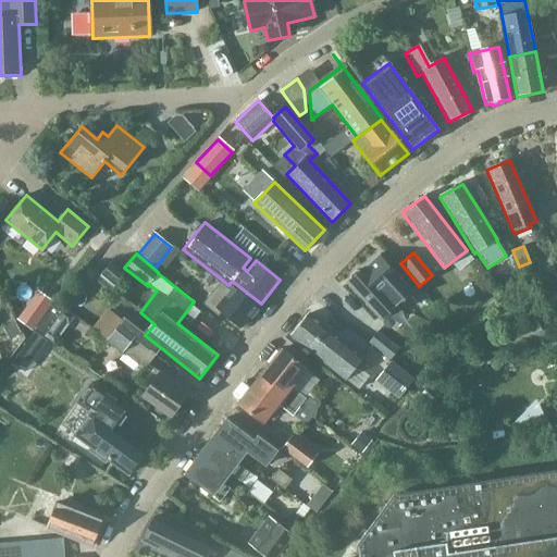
[(349,280),(346,282),(382,320),(412,292),(378,255),(363,268),(363,267),(359,271),(356,270),(350,275),(349,280)]
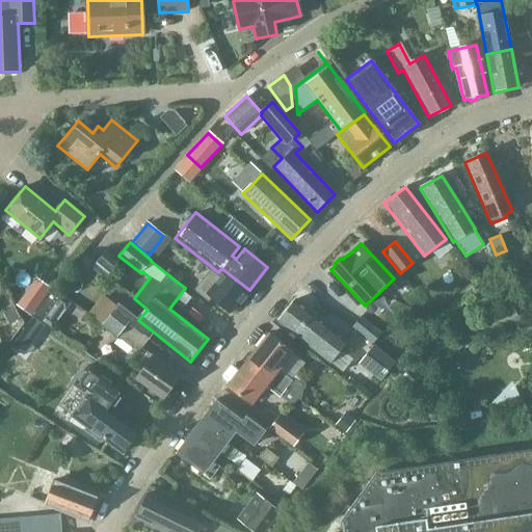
[(231,313),(249,290),(221,268),(218,272),(216,274),(210,269),(193,290),(208,301),(212,297),(231,313)]
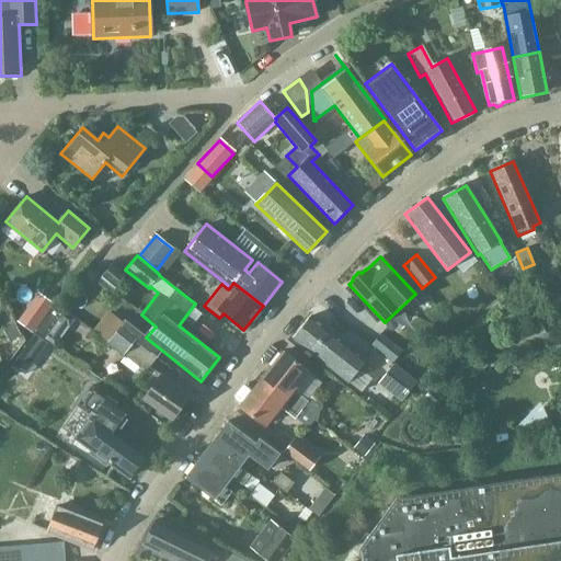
[(38,294),(16,323),(32,334),(34,332),(54,305),(38,294)]
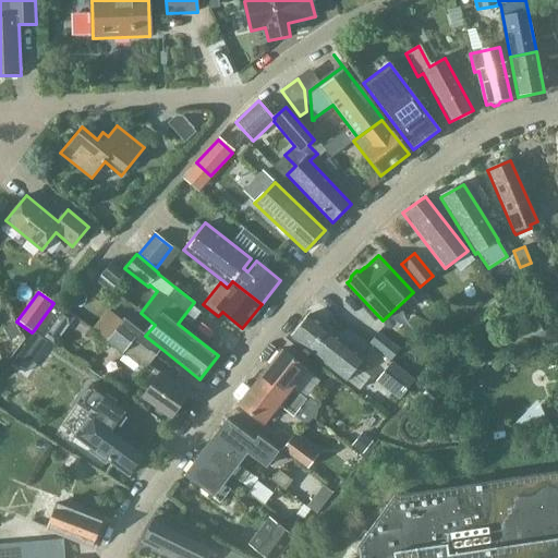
[(73,317),(53,303),(34,330),(55,346),(61,337),(59,336),(67,325),(68,326),(73,317)]
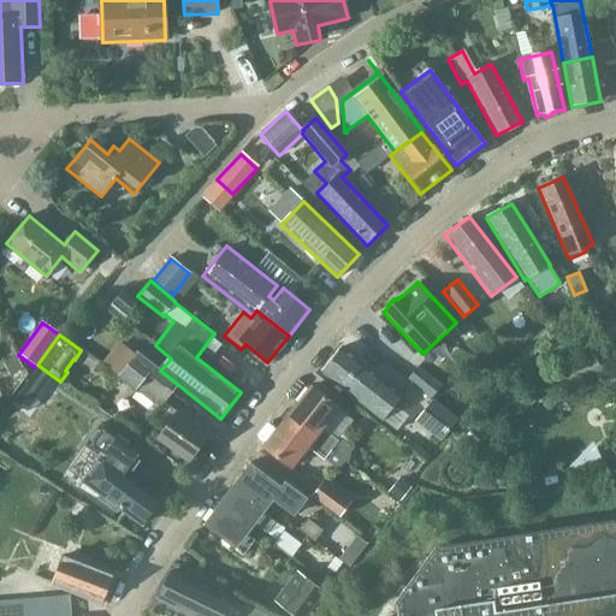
[(118,343),(102,362),(119,378),(134,389),(159,408),(153,419),(165,427),(157,437),(189,460),(208,434),(176,410),(176,412),(164,403),(177,384),(160,371),(153,365),(138,354),(136,357),(118,343)]
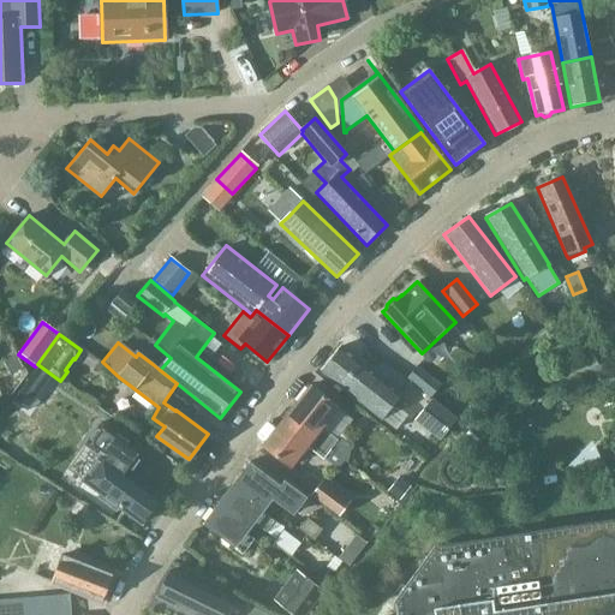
[(607,359),(597,342),(580,351),(589,368),(591,368),(596,377),(610,370),(605,360),(607,359)]
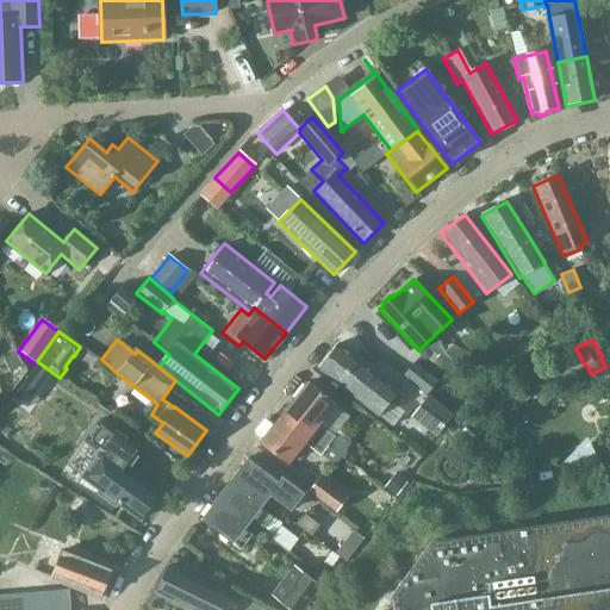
[(406,412),(392,402),(399,393),(340,346),(319,371),(379,417),(380,417),(394,428),(406,412)]
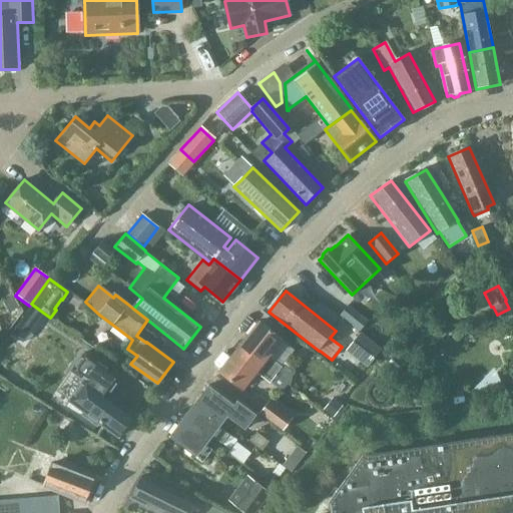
[(360,332),(368,323),(348,306),(340,316),(360,332)]
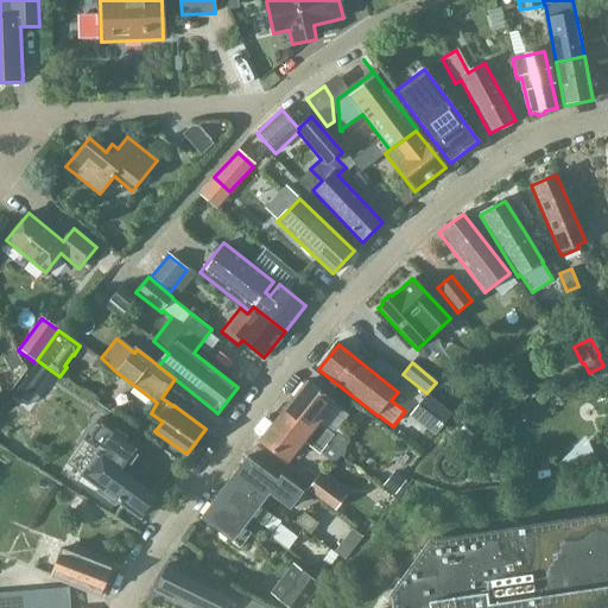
[(308,382),(292,403),(285,412),(327,445),(335,453),(347,437),(336,430),(331,436),(317,425),(318,423),(334,404),(308,382)]
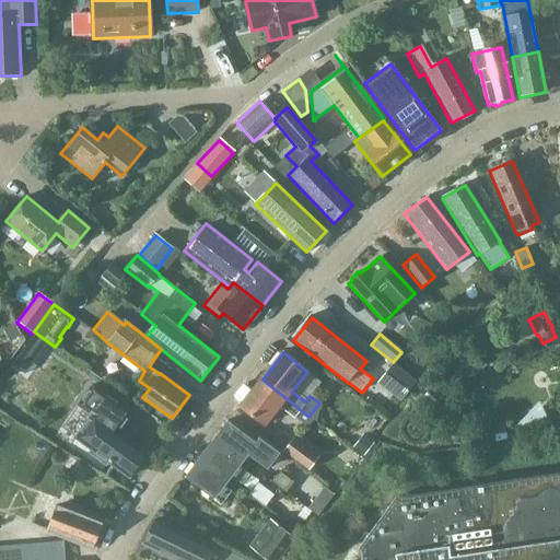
[(18,356),(10,365),(23,375),(31,364),(18,356)]
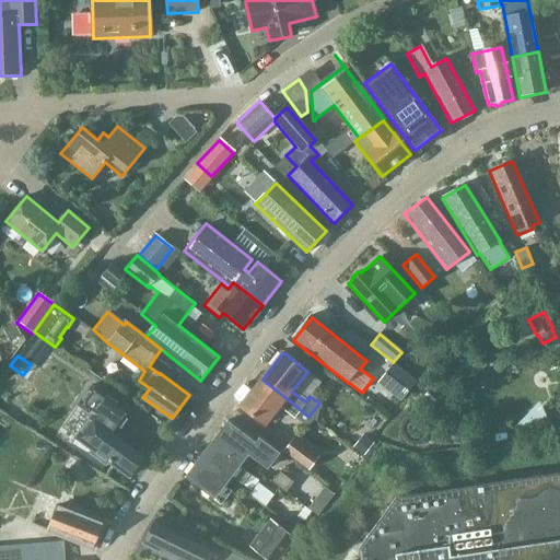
[(410,380),(393,365),(383,377),(399,391),(398,394),(403,397),(416,381),(412,376),(410,380)]
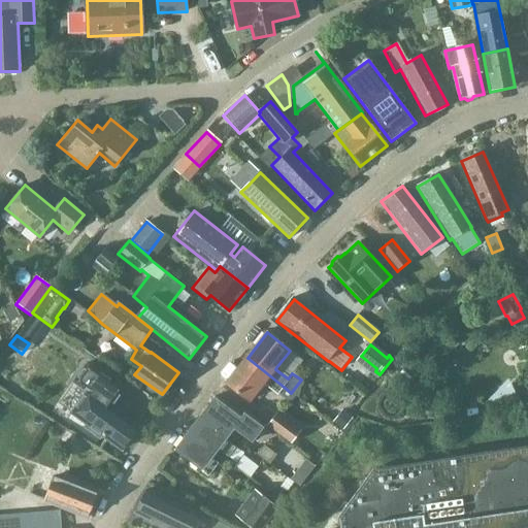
[(284,387),(248,358),(240,367),(227,385),(250,402),(263,385),(265,384),(277,394),(284,387)]
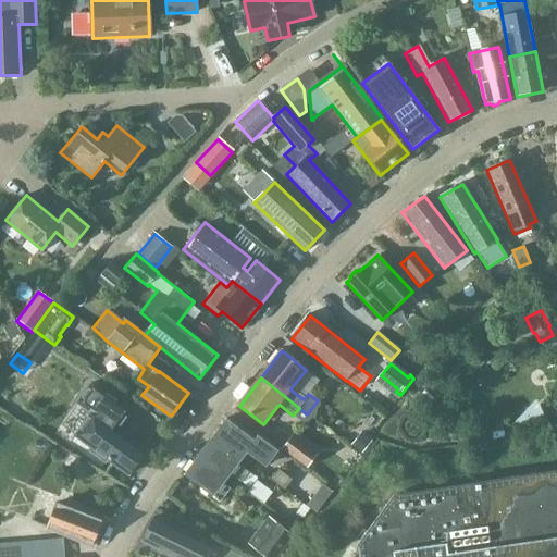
[(77,404),(61,425),(75,436),(90,447),(88,450),(103,462),(106,463),(108,460),(127,474),(131,470),(134,472),(145,457),(141,455),(145,450),(116,430),(131,411),(103,392),(93,383),(77,404)]
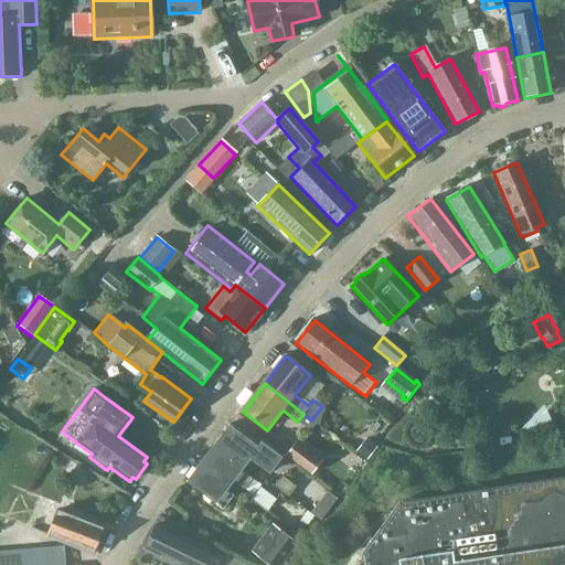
[(524,415),(532,427),(562,409),(553,396),(524,415)]
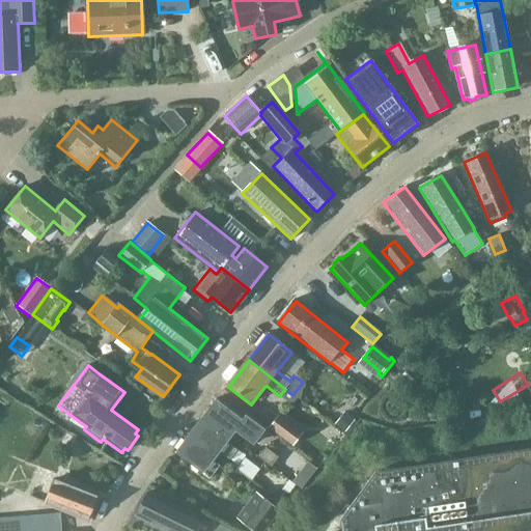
[(374,388),(367,382),(360,391),(367,397),(374,388)]
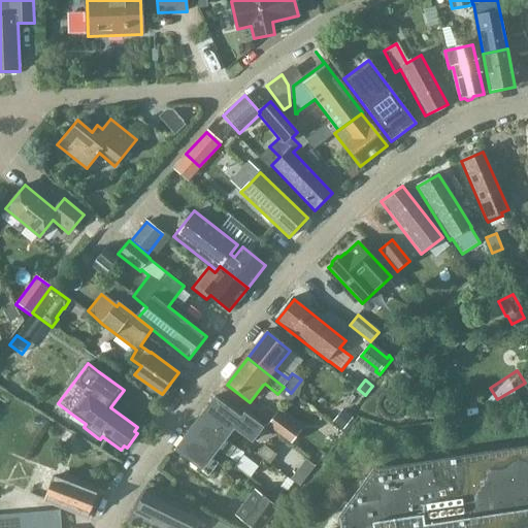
[(217,397),(203,416),(228,435),(234,428),(252,442),(264,427),(259,423),(245,413),(242,418),(217,397)]
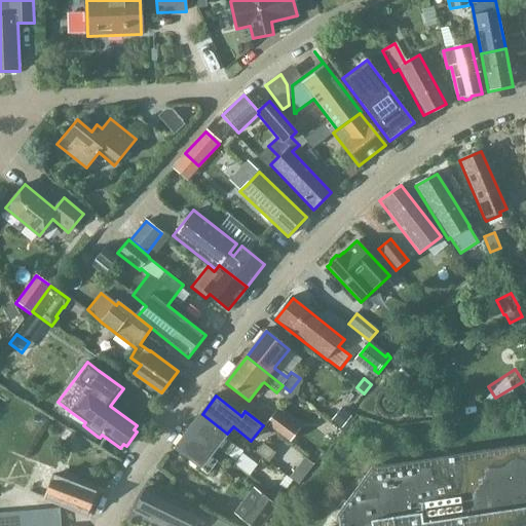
[(350,415),(340,407),(331,420),(340,427),(350,415)]
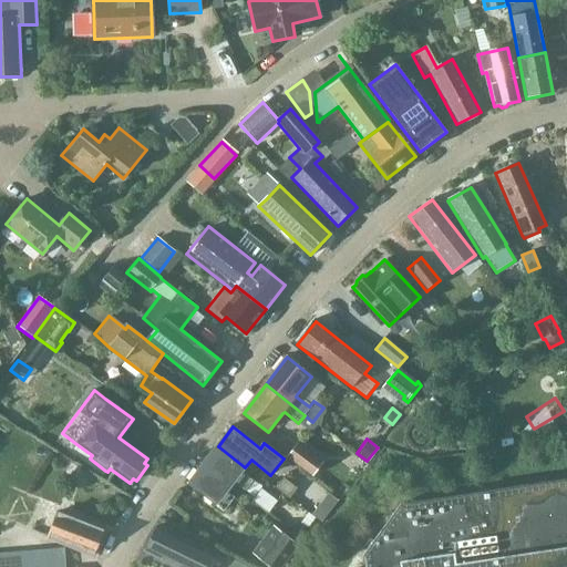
[(312,475),(322,462),(297,443),(287,456),(312,475)]
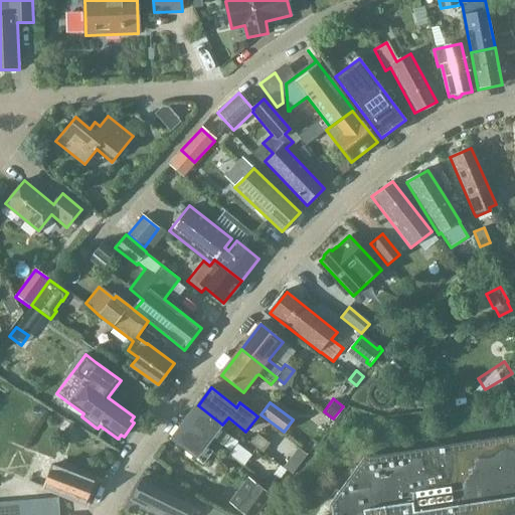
[(198,405),(184,422),(209,443),(212,439),(223,447),(231,437),(220,427),(222,424),(198,405)]
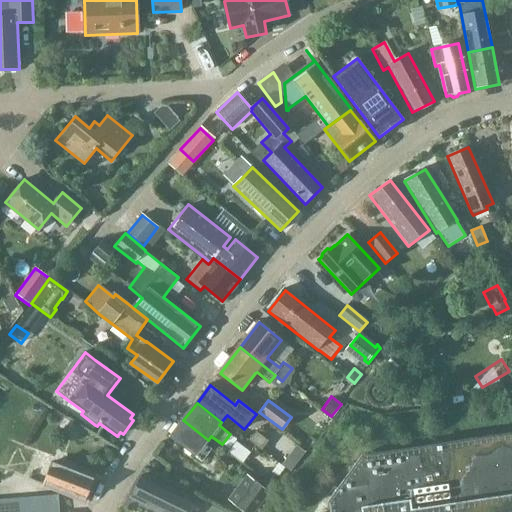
[(205,444),(208,440),(183,420),(170,437),(202,463),(212,450),(205,444)]
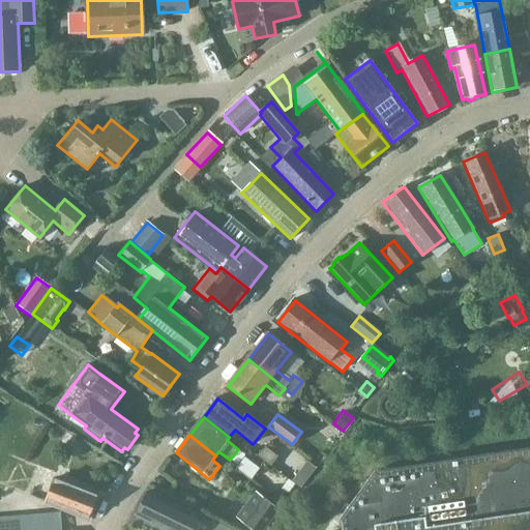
[(277,457),(265,446),(257,455),(269,466),(277,457)]
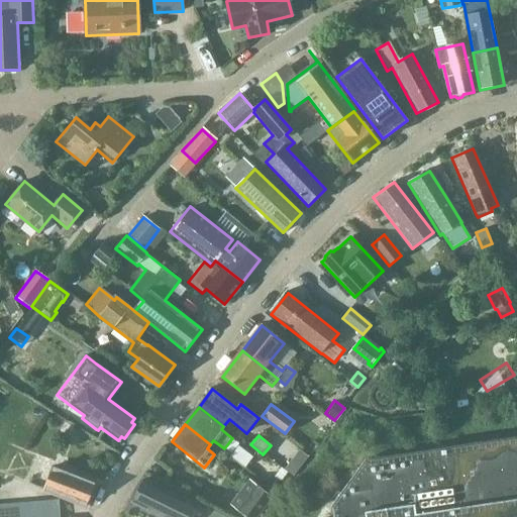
[(516,516),(516,435),(365,458),(330,508),(331,516),(516,516)]
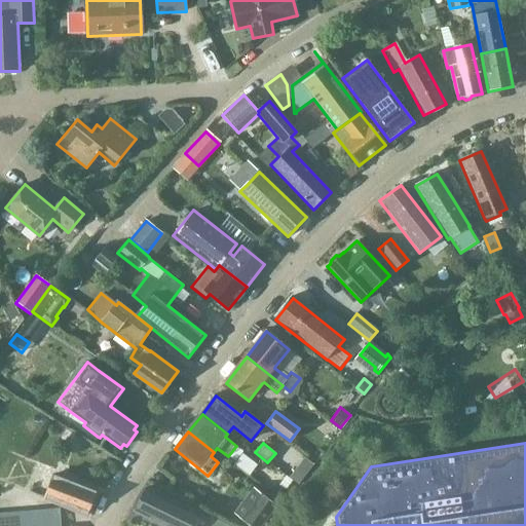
[(249,476),(257,464),(242,453),(236,461),(234,464),(249,476)]
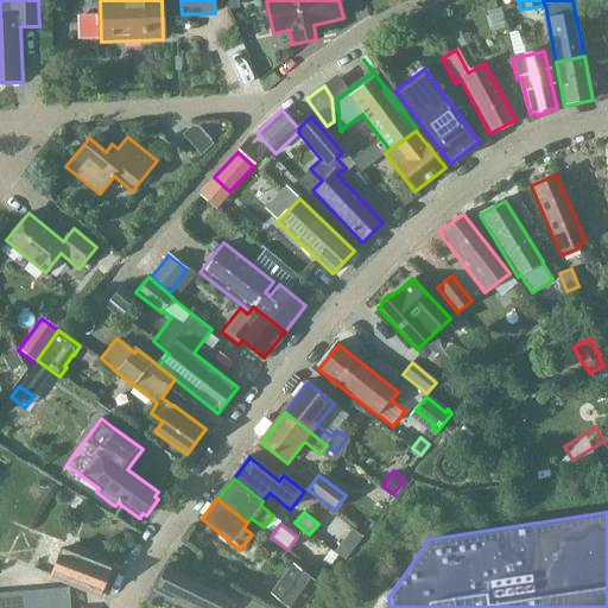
[(362,536),(352,527),(335,550),(346,558),(362,536)]
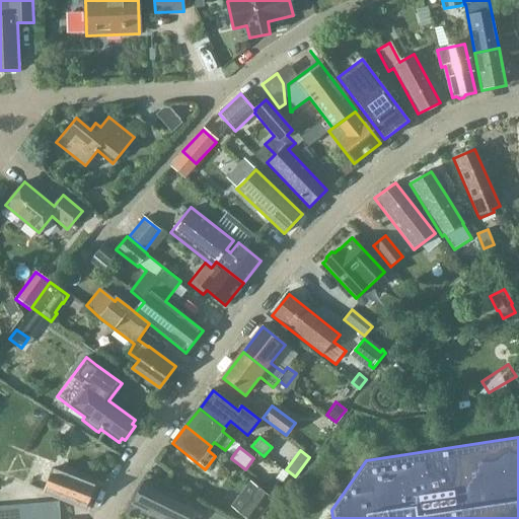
[(85,509),(94,485),(54,468),(44,493),(85,509)]
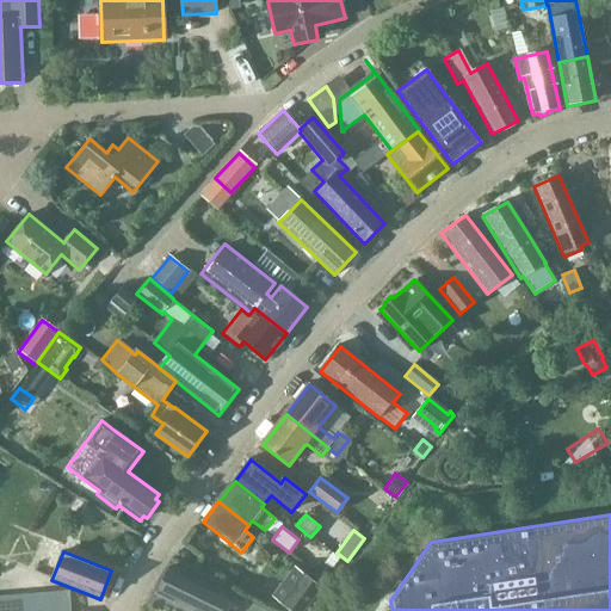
[(303,610),(322,586),(294,565),(270,596),(294,610),(303,610)]
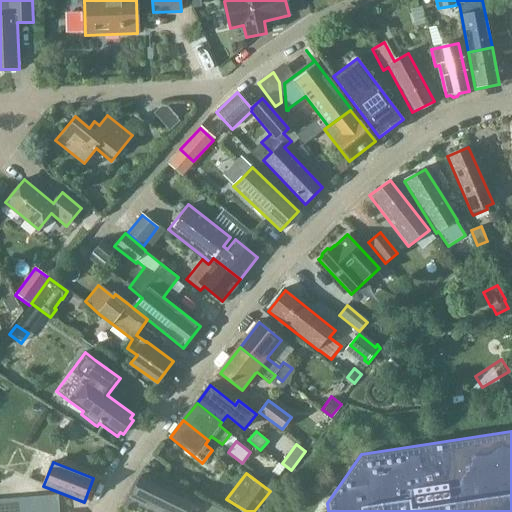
[(141,475),(131,496),(147,504),(161,511),(162,511),(164,511),(188,511),(190,510),(194,511),(199,511),(203,505),(202,505),(141,475)]
